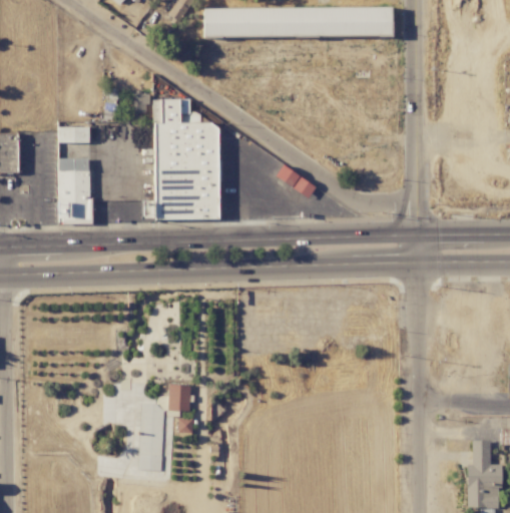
[(393,34),(393,7),(204,9),(204,35),(393,34)]
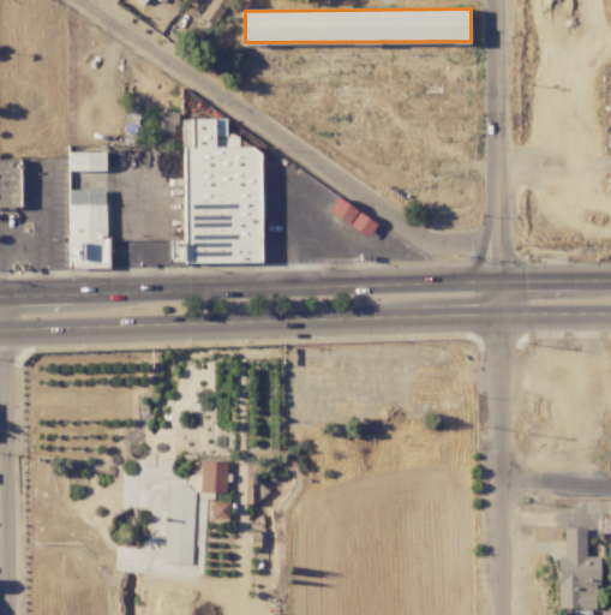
[(179,135),(178,113),(159,113),(160,135),(179,135)]
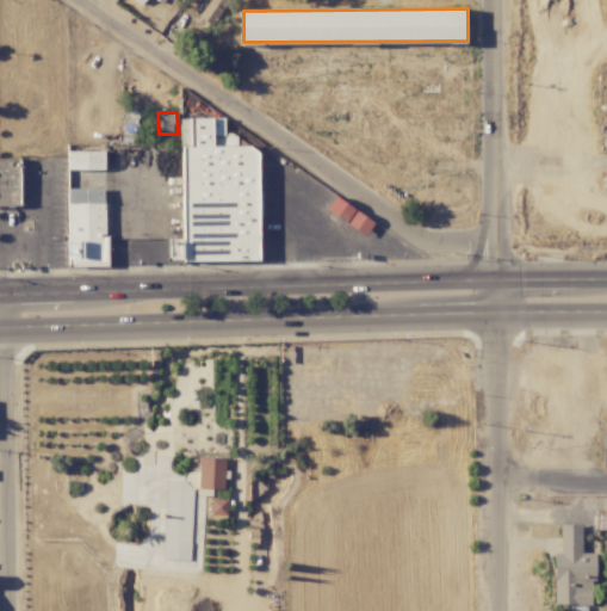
[(262,260),(260,147),(239,148),(239,134),(227,134),(225,118),(183,118),(185,240),(171,240),(172,263),(262,260)]
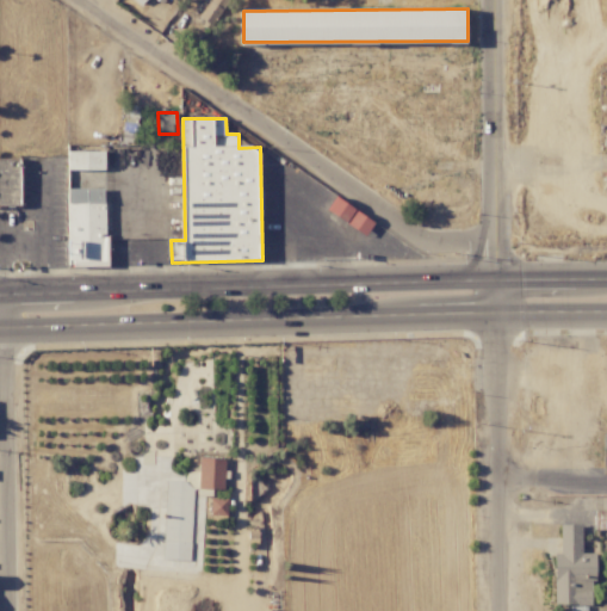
[(107,170),(107,152),(69,152),(69,170),(107,170)]
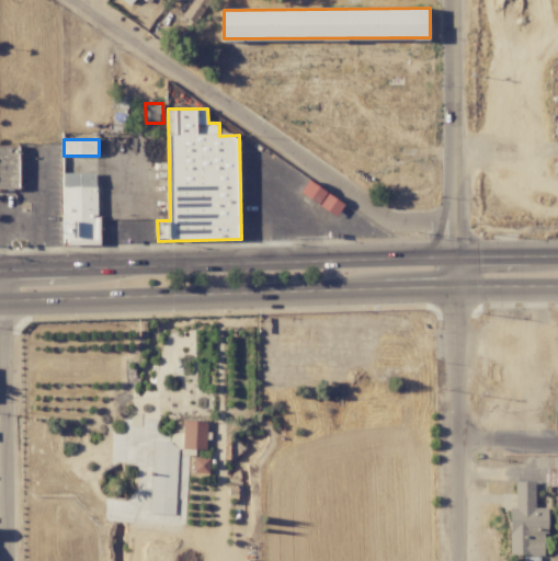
[(0,162),(0,190),(20,191),(21,146),(0,146),(0,162)]
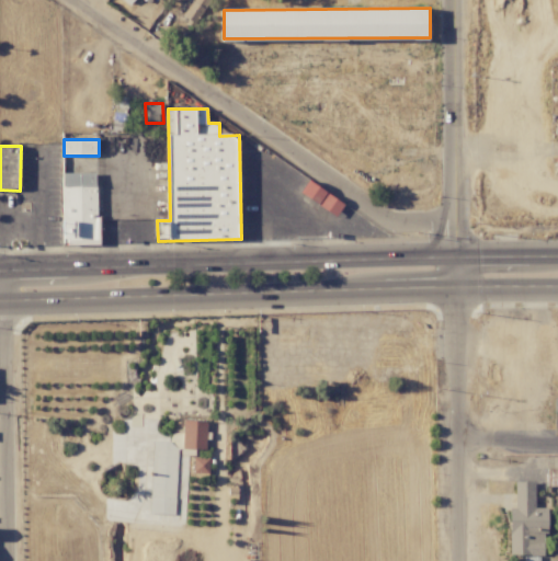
[(99,245),(100,173),(65,173),(65,245),(99,245)]
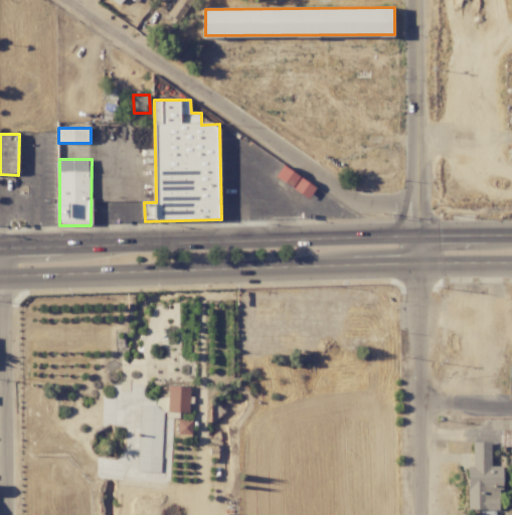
[(312,198),(318,186),(284,167),(277,179),(312,198)]
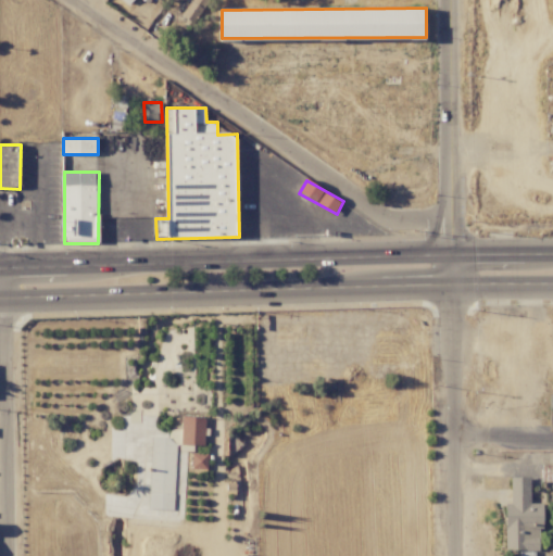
[(206,417),(184,416),(183,445),(206,445),(206,417)]
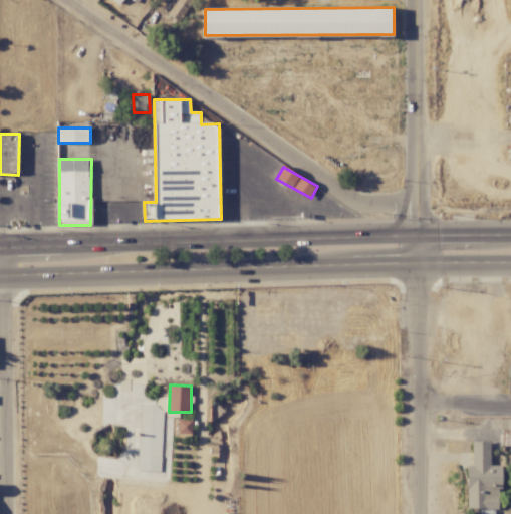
[(140,471),(163,472),(165,407),(142,406),(140,471)]
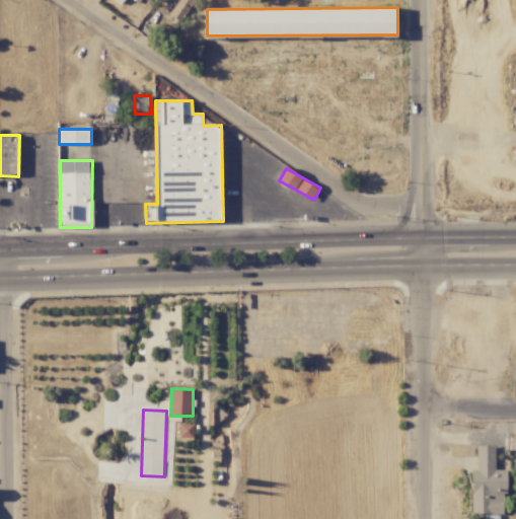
[(180,438),(195,438),(195,424),(180,424),(180,438)]
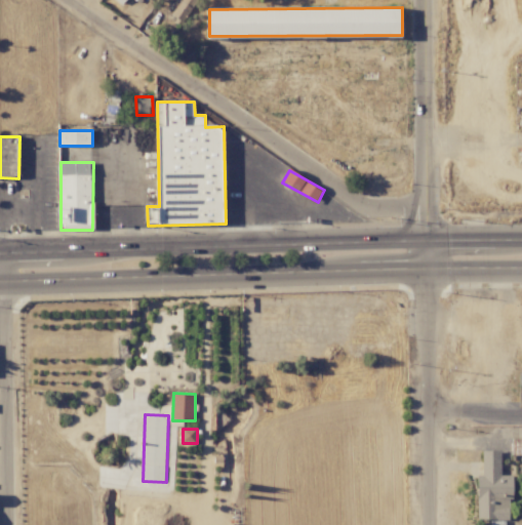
[(503,451),(484,451),(484,475),(479,476),(479,520),(513,520),(513,476),(503,476),(503,451)]
